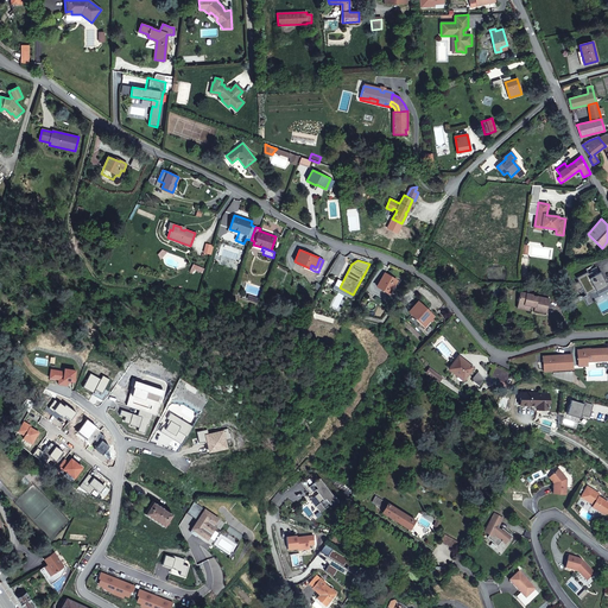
[(603,280),(599,272),(578,284),(586,295),(595,290),(593,286),(603,280)]
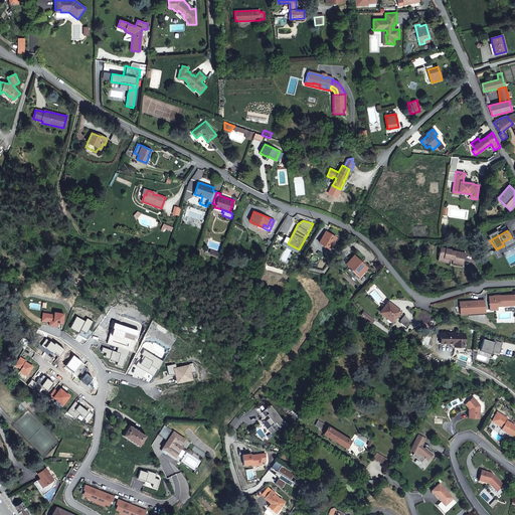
[(336,237),(326,231),(319,242),(330,248),(336,237)]
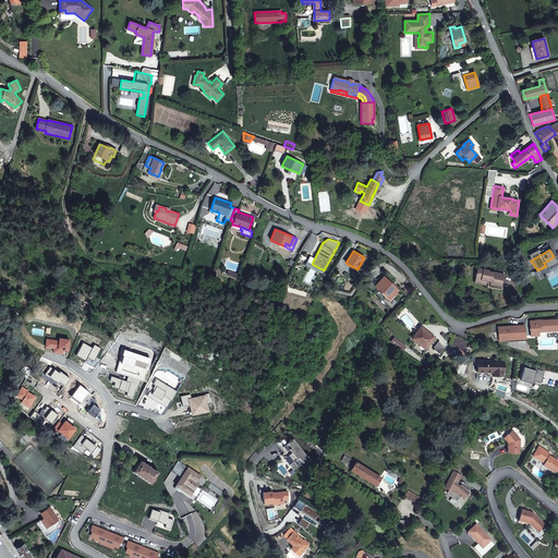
[(493,273),(488,271),(488,270),(477,268),(475,277),(481,278),(480,283),(486,284),(486,282),(486,280),(490,281),(490,283),(490,284),(500,287),(504,275),(498,274),(493,273)]
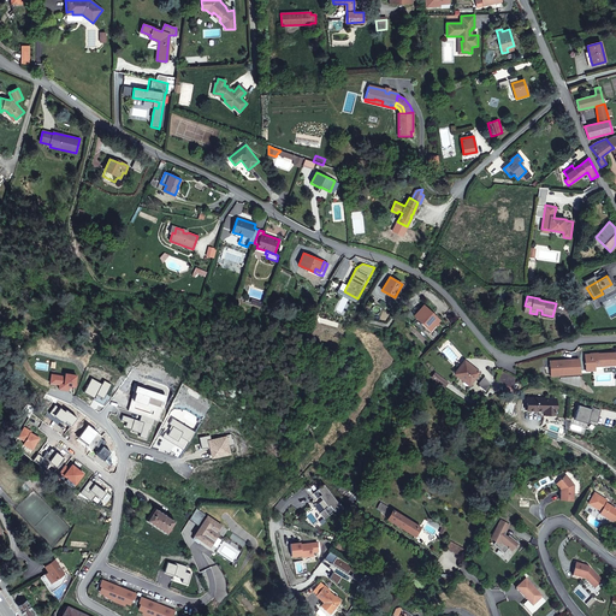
[(439,320),(424,306),(414,315),(427,327),(432,324),(434,325),(439,320)]
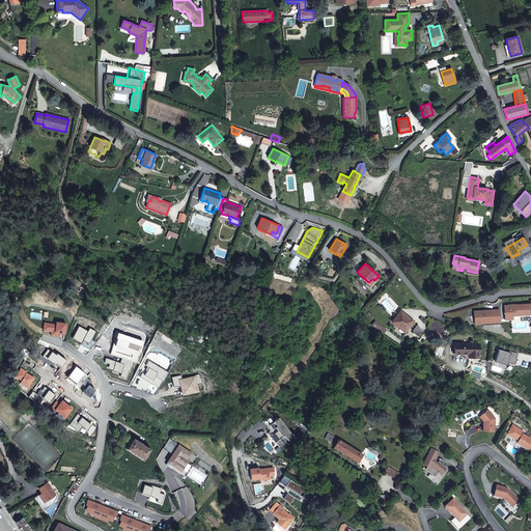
[(530,304),(504,306),(505,319),(512,318),(512,315),(512,311),(518,311),(518,315),(530,313),(530,304)]
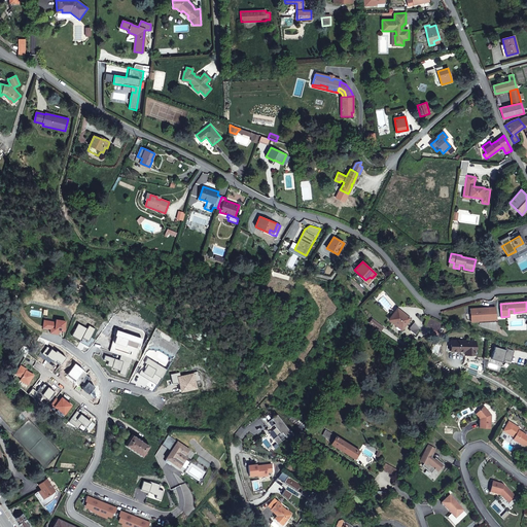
[(496,319),(495,307),(488,308),(488,310),(480,311),(479,308),(470,309),(470,319),(480,318),(480,320),(496,319)]
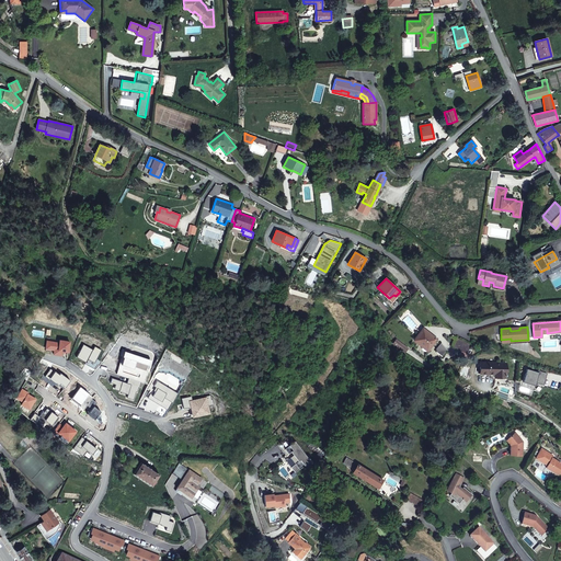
[(436,340),(423,329),(414,340),(427,350),(436,340)]
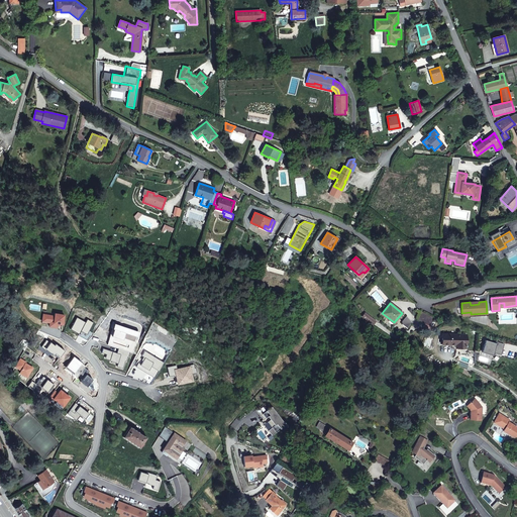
[(434,318),(421,311),(417,319),(430,326),(434,318)]
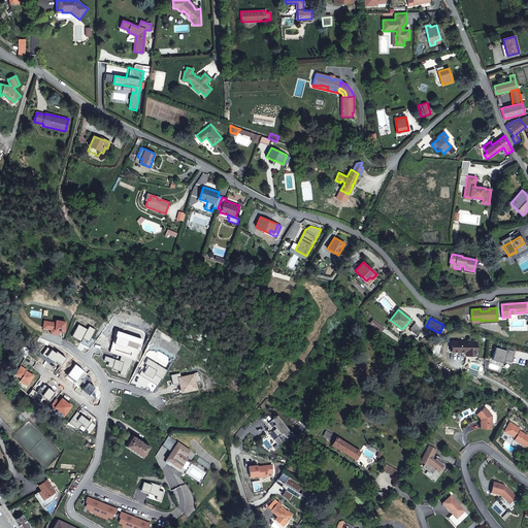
[(384,328),(373,320),(370,324),(381,332),(384,328)]
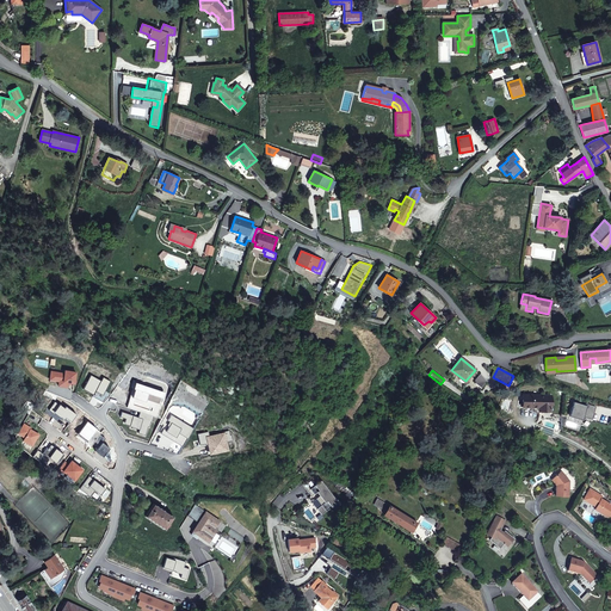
[(102,381),(91,375),(84,389),(93,395),(92,396),(103,402),(110,393),(105,390),(111,382),(104,377),(102,381)]
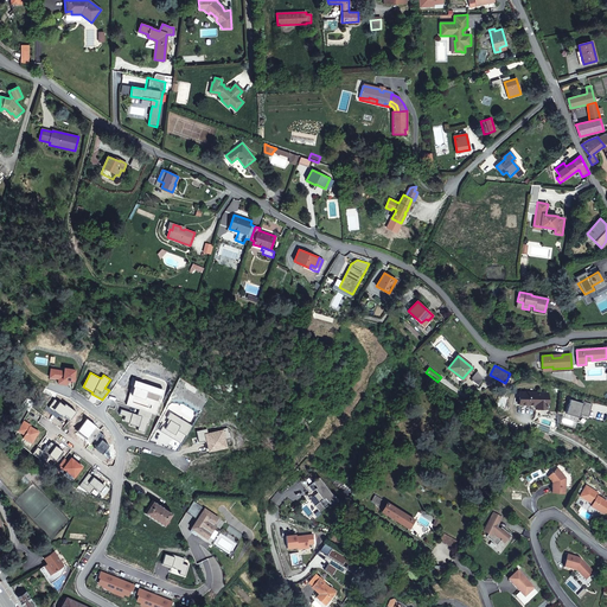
[(483,379),(477,372),(472,378),(472,382),(475,388),(478,385),(483,379)]
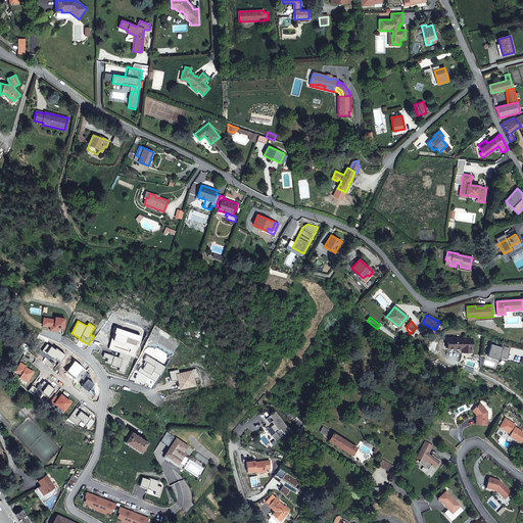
[(472,352),(472,338),(447,338),(447,344),(448,344),(448,348),(461,348),(461,351),(472,352)]
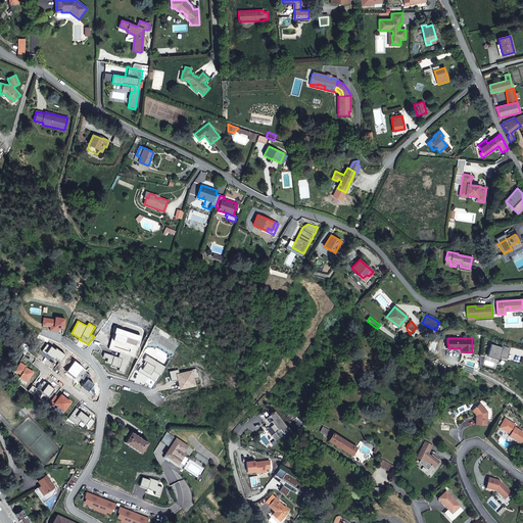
[(491,344),(487,357),(498,360),(500,357),(507,359),(510,348),(503,345),(502,347),(496,345),(491,344)]
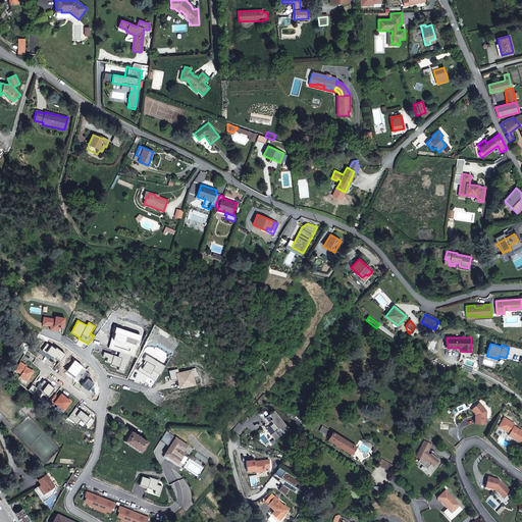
[(118,357),(104,352),(103,356),(107,358),(106,361),(111,363),(111,362),(119,365),(119,367),(118,370),(123,372),(126,364),(127,365),(128,361),(129,361),(132,356),(119,352),(118,357)]
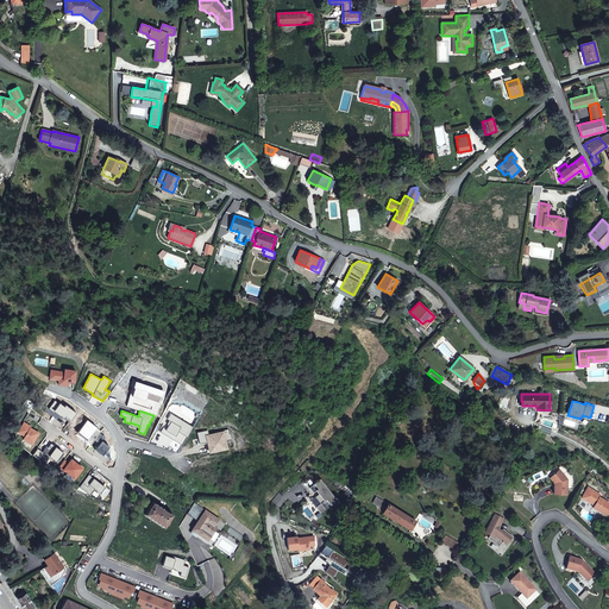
[(23,422),(17,432),(25,437),(23,439),(32,445),(39,433),(30,428),(31,427),(23,422)]
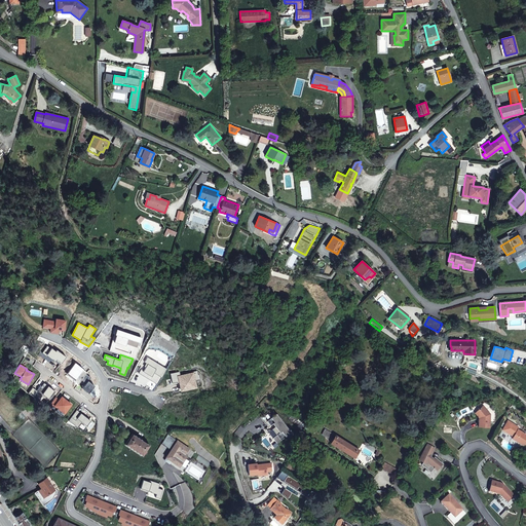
[(71,405),(62,397),(59,401),(55,398),(50,404),(54,406),(64,413),(71,405)]
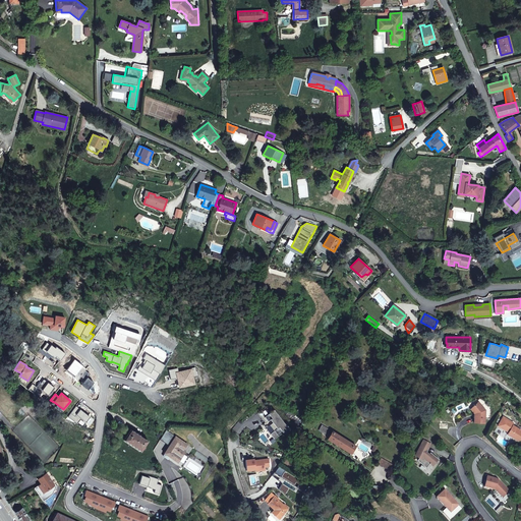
[(478,402),(472,408),(474,411),(474,414),(473,423),(484,424),(485,411),(478,402)]
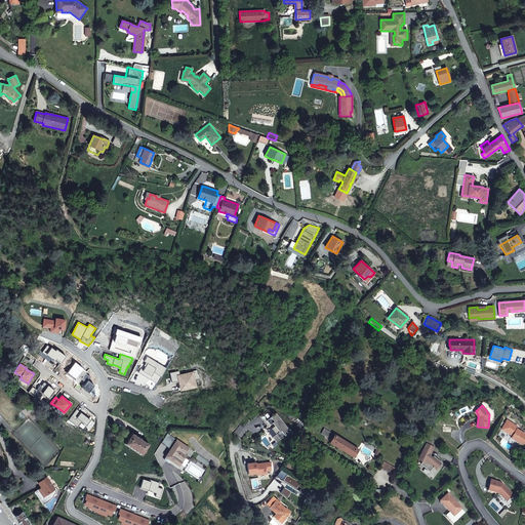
[(77,409),(68,419),(77,427),(81,421),(86,426),(90,420),(77,409)]
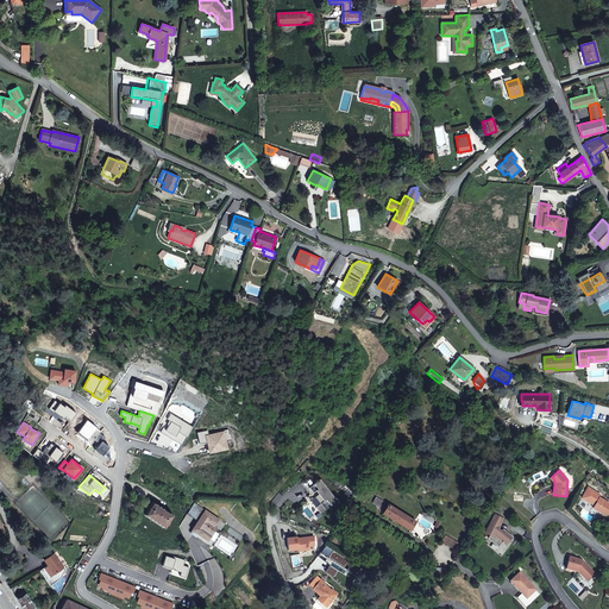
[(332,495),(320,479),(314,483),(309,477),(302,483),(311,494),(315,490),(324,501),(315,507),(320,513),(331,504),(326,500),(332,495)]
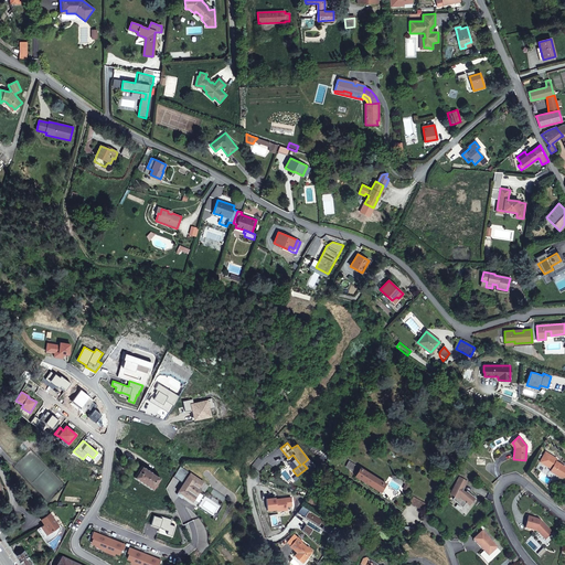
[(545,452),(540,462),(551,469),(550,471),(556,476),(560,475),(563,477),(564,478),(564,469),(563,468),(564,466),(556,461),(557,459),(545,452)]
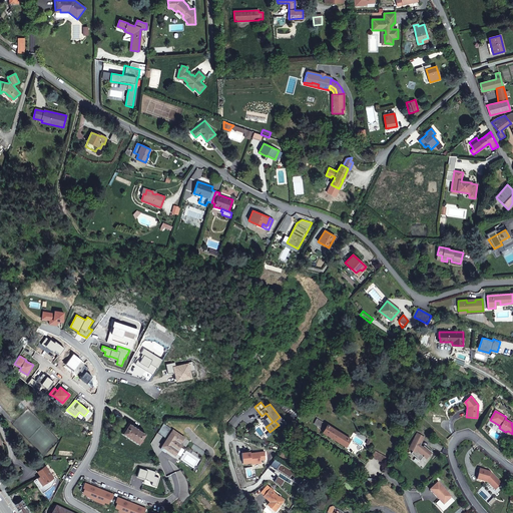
[(145,434),(129,423),(122,434),(138,445),(145,434)]
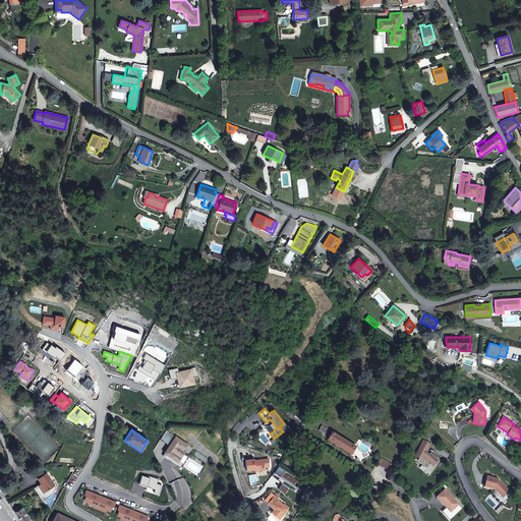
[(355,446),(332,430),(328,439),(351,454),(355,446)]
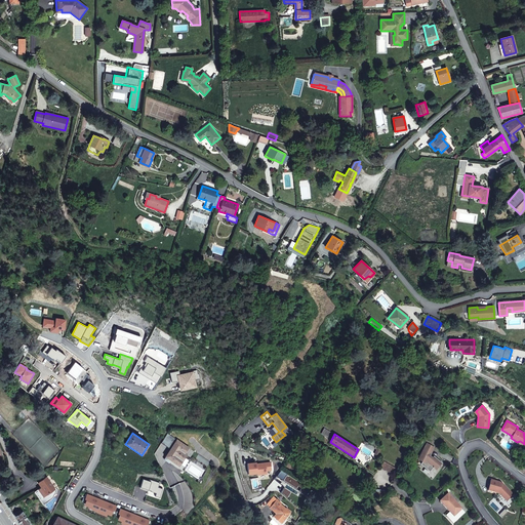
[(189,448),(177,440),(165,456),(166,456),(164,458),(165,459),(169,462),(171,462),(172,461),(178,466),(187,454),(185,453),(189,448)]
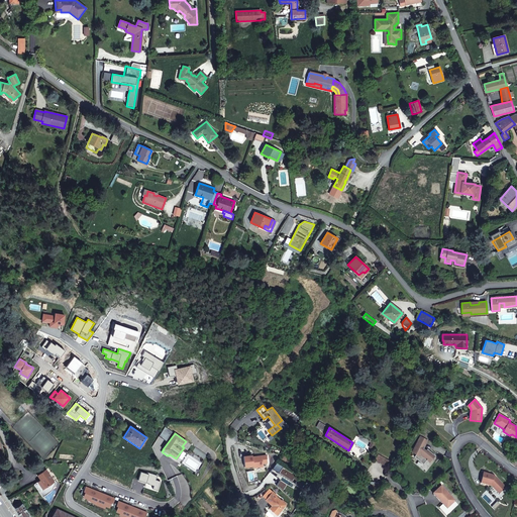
[(418,436),(409,452),(414,454),(412,457),(421,466),(425,460),(427,463),(433,456),(426,450),(424,451),(422,449),(426,440),(418,436)]
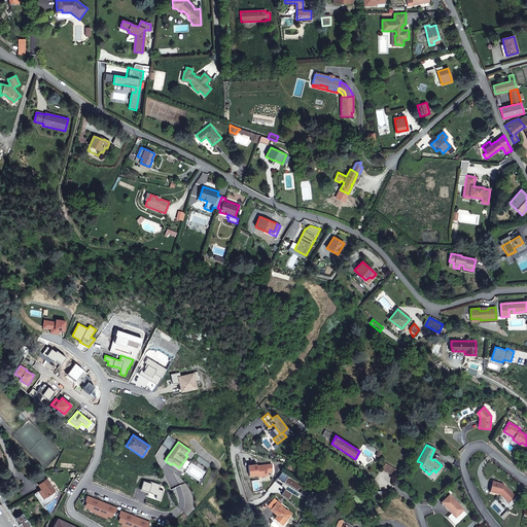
[(399,470),(385,462),(382,468),(396,477),(399,470)]
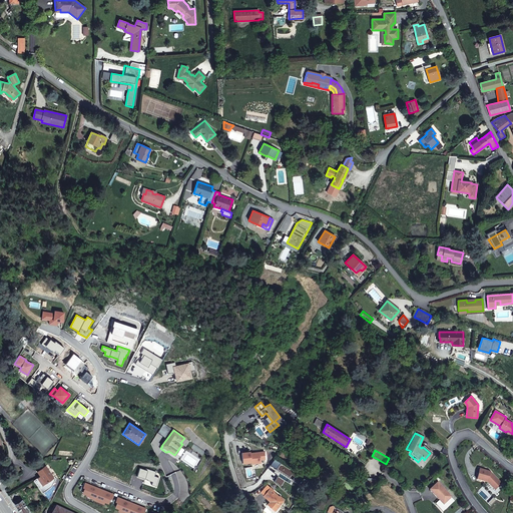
[(254,463),(261,463),(261,460),(266,459),(265,452),(250,453),(250,452),(241,453),(242,463),(251,462),(253,462),(254,463)]
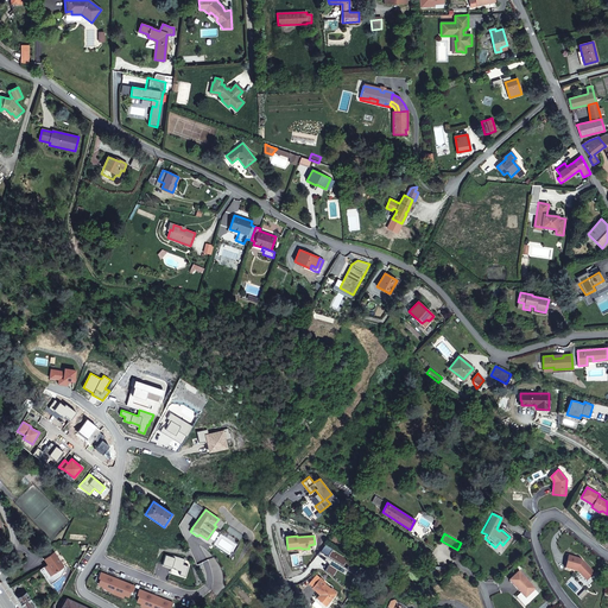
[(63,565),(54,552),(44,559),(48,564),(40,570),(50,584),(62,577),(67,568),(64,565),(63,565)]
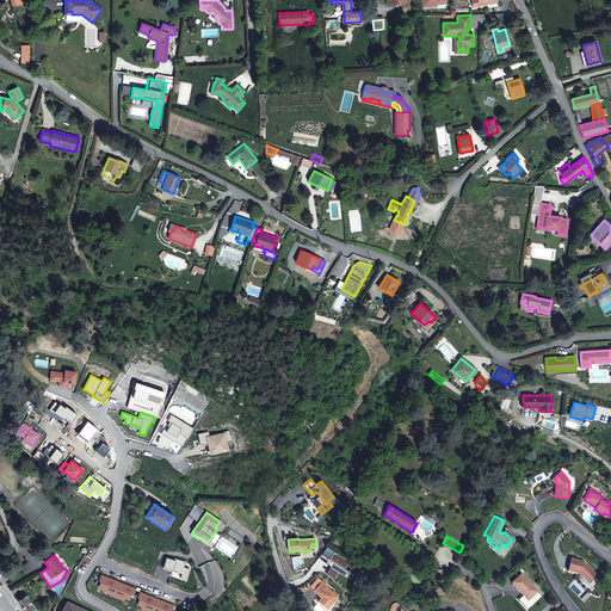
[(572,560),(568,572),(580,575),(590,584),(598,576),(586,566),(582,565),(584,562),(572,560)]
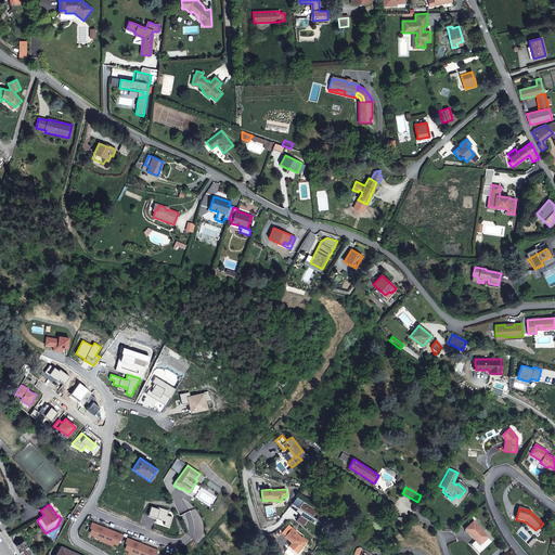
[(489,538),(474,523),(465,530),(476,541),(472,545),(480,554),(492,542),(489,538)]
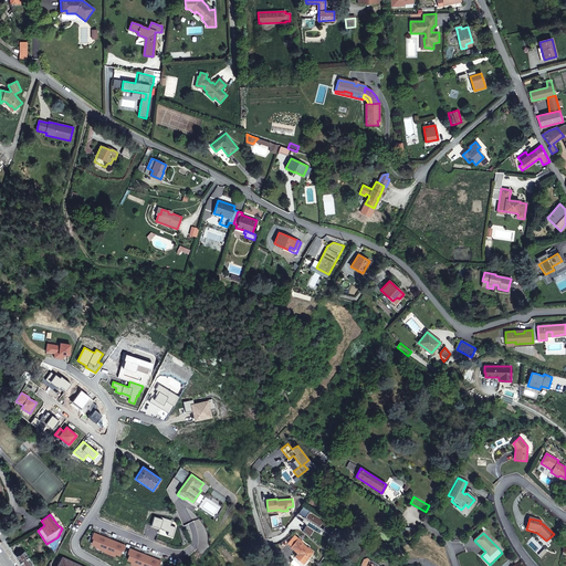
[(313,553),(303,543),(299,538),(291,547),(299,554),(301,556),(297,558),(303,564),(313,553)]
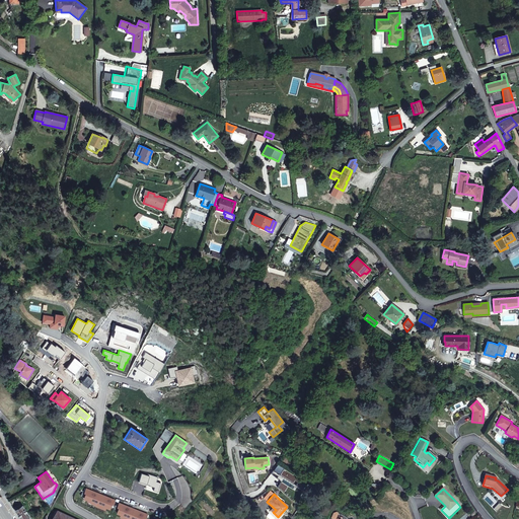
[(21,518),(27,515),(22,507),(15,511),(20,518),(21,518)]
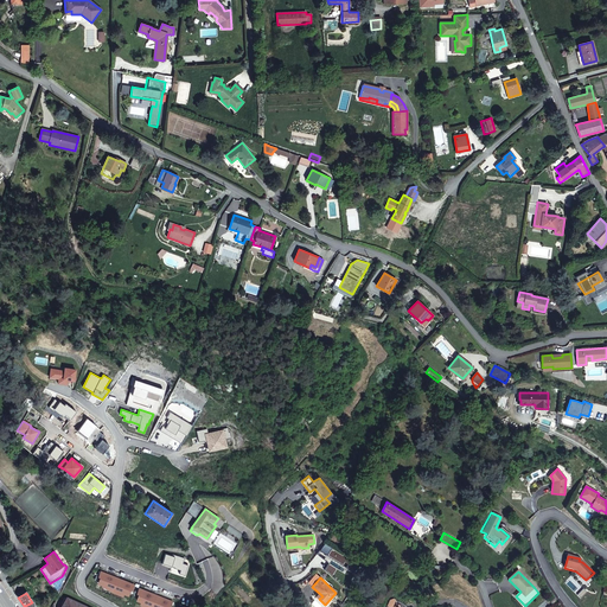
[(51,606),(81,606),(82,606),(59,595),(51,606)]
